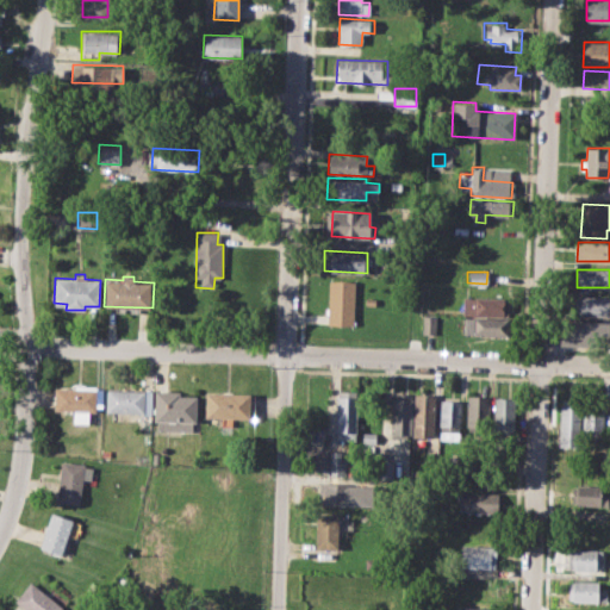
[(328,279),(355,280),(353,325),(325,324),(328,279)]
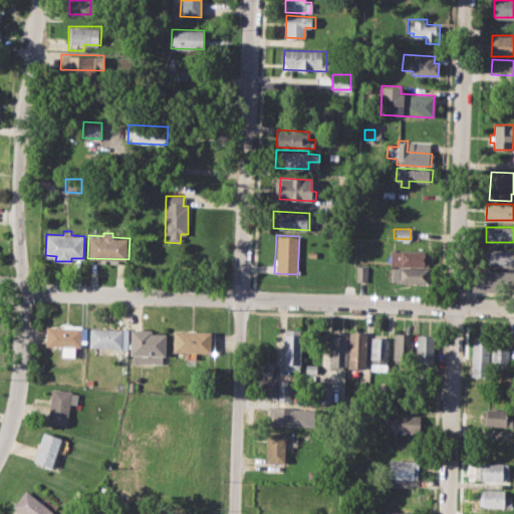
[(480,248),(513,248),(513,268),(479,267),(480,248)]
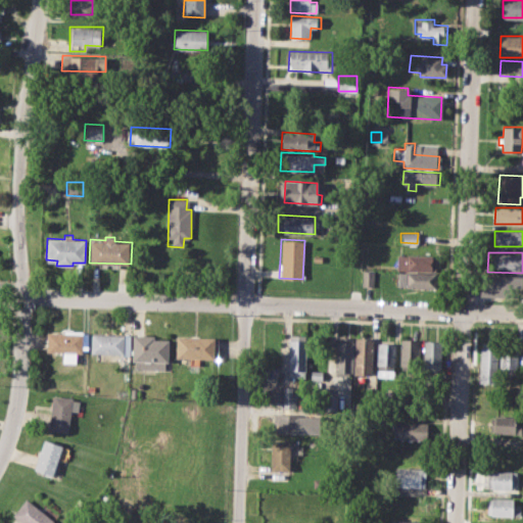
[(314,254),(323,255),(322,263),(314,262),(314,254)]
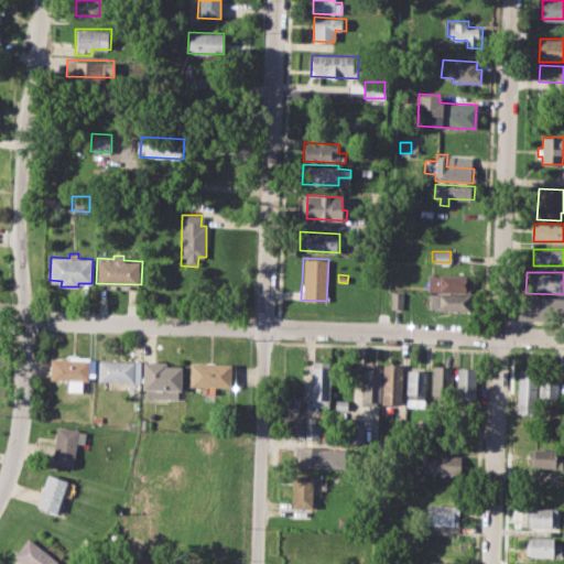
[(429,274),(469,277),(468,292),(429,290),(429,274)]
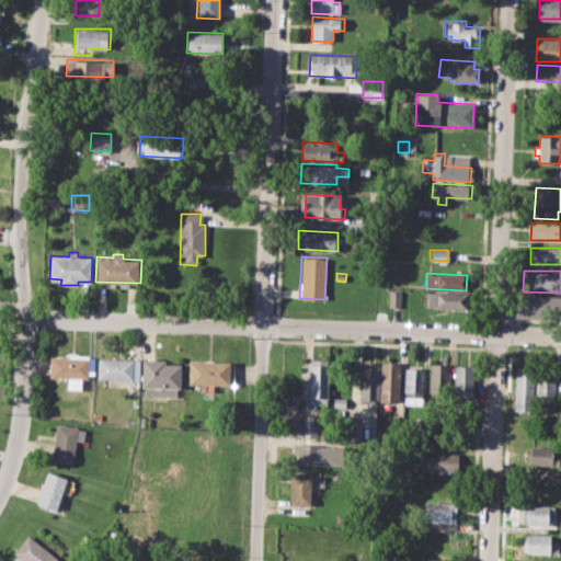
[(389,288),(401,289),(401,307),(388,307),(389,288)]
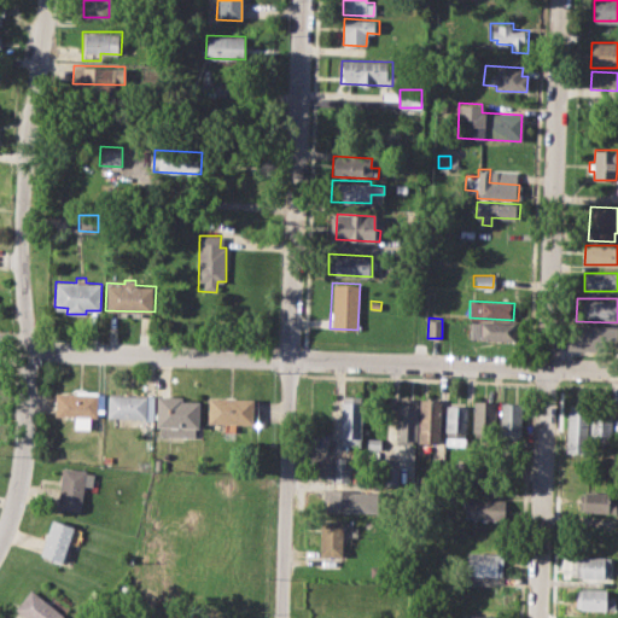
[(470,321),(512,322),(512,339),(470,338),(470,321)]
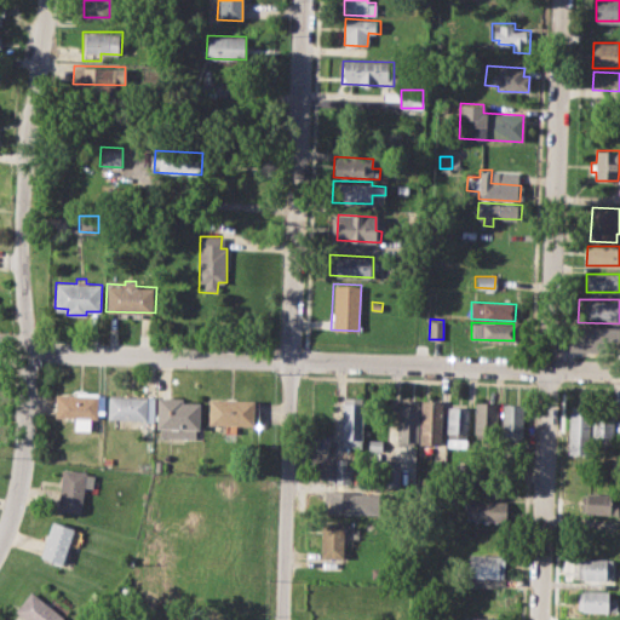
[(569,326),(619,327),(619,350),(569,350),(569,326)]
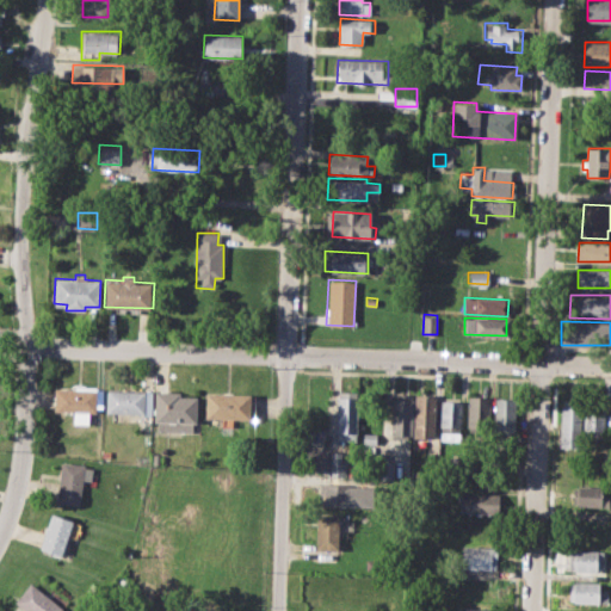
[(54,387),(100,388),(100,406),(96,406),(96,412),(87,412),(87,424),(73,424),(73,413),(54,413),(54,387)]
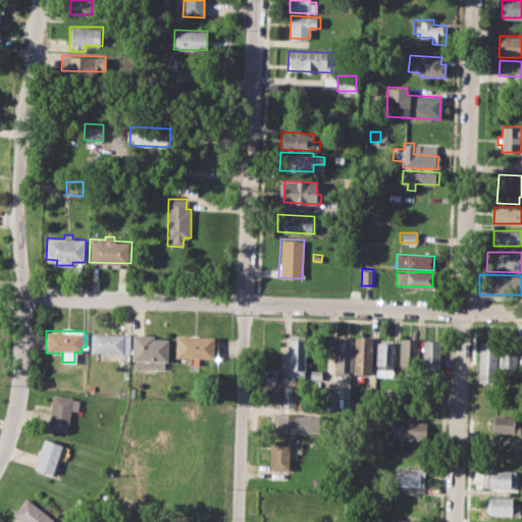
[(91,332),(128,333),(128,355),(90,354),(91,332)]
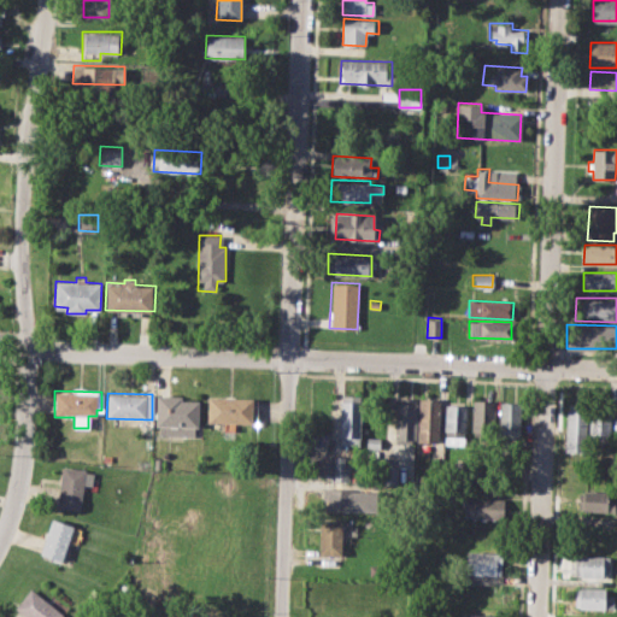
[(157,394),(181,395),(181,399),(199,400),(198,428),(194,427),(194,438),(159,435),(159,425),(156,425),(157,394)]
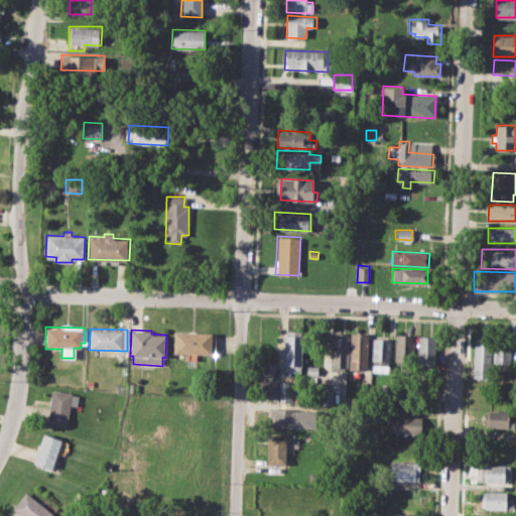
[(173,332),(211,333),(210,354),(172,352),(173,332)]
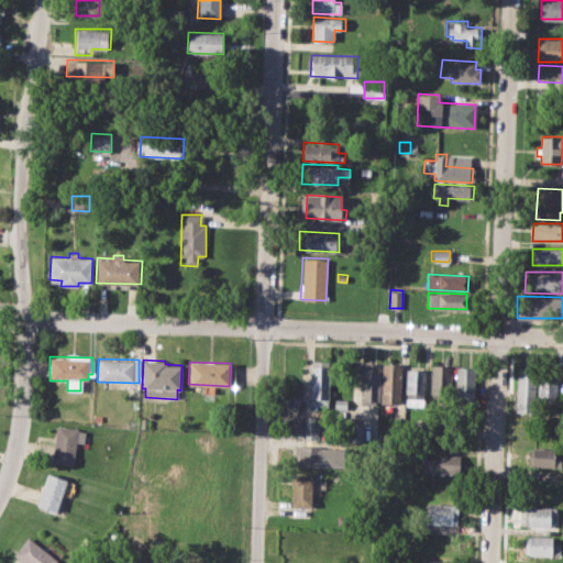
[(311,362),(310,406),(329,407),(330,362),(311,362)]
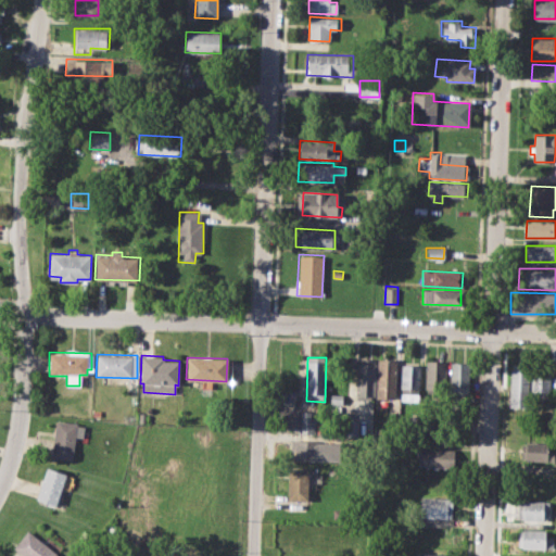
[(357,357),(356,396),(374,396),(376,358),(357,357)]
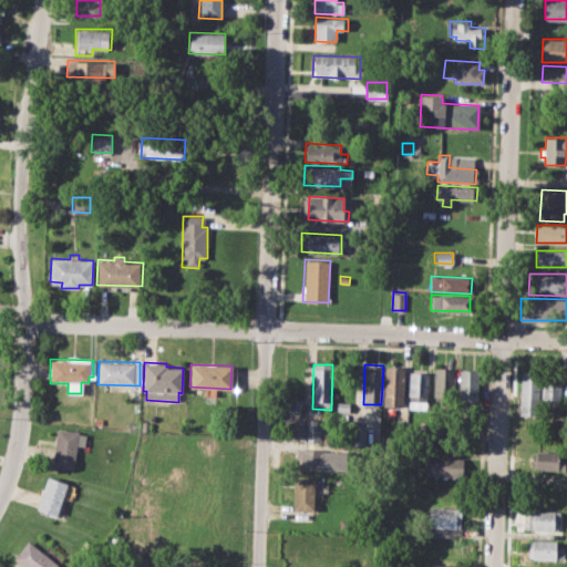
[(387,366),(385,405),(403,405),(405,366),(387,366)]
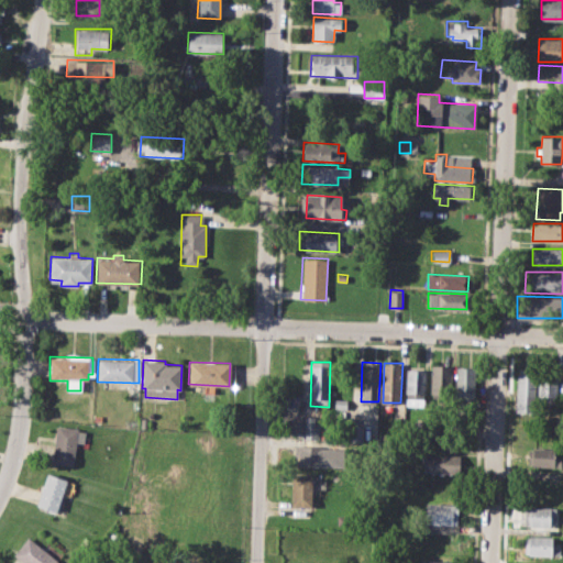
[(431,363),(452,364),(451,397),(430,396),(431,363)]
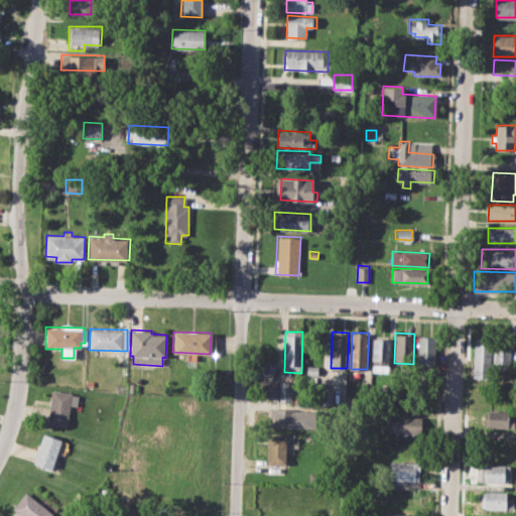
[(418,335),(437,336),(436,363),(417,363),(418,335)]
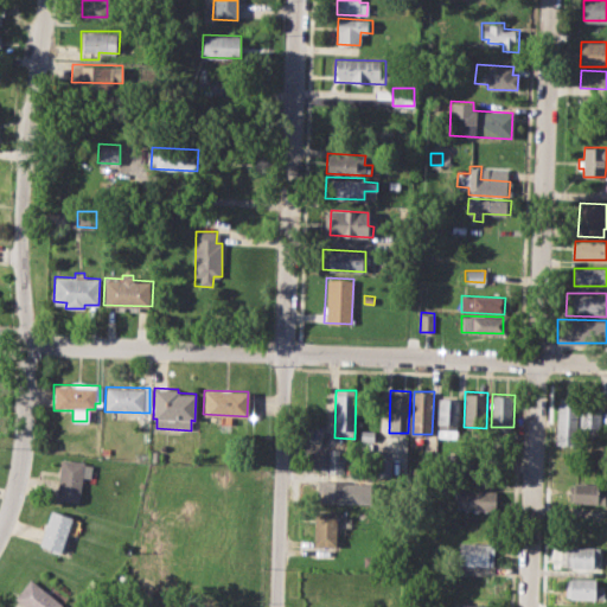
[(438,397),(436,436),(458,436),(459,398),(438,397)]
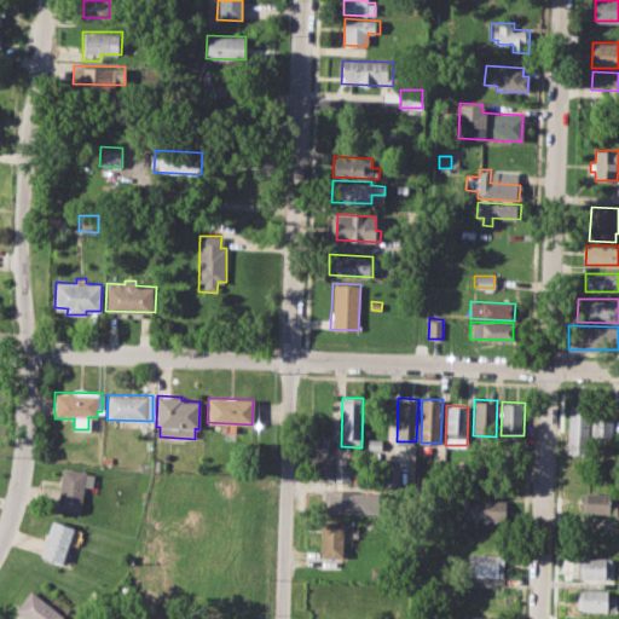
[(568,406),(589,406),(588,455),(567,453),(568,406)]
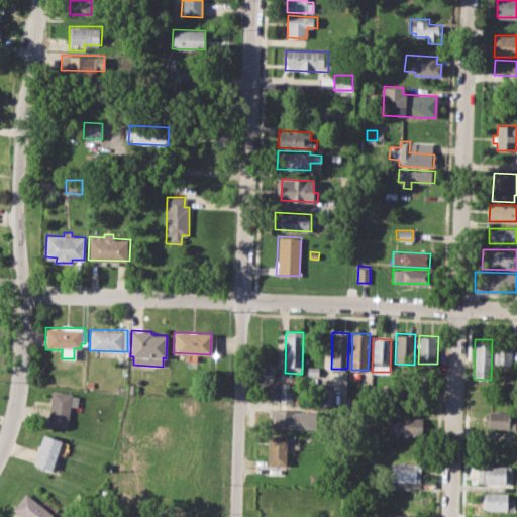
[(495,339),(512,339),(511,365),(505,365),(505,373),(495,373),(495,339)]
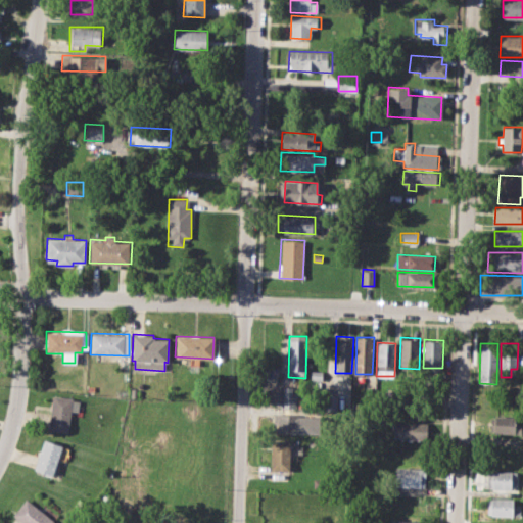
[(312,370),(322,370),(322,380),(312,379),(312,370)]
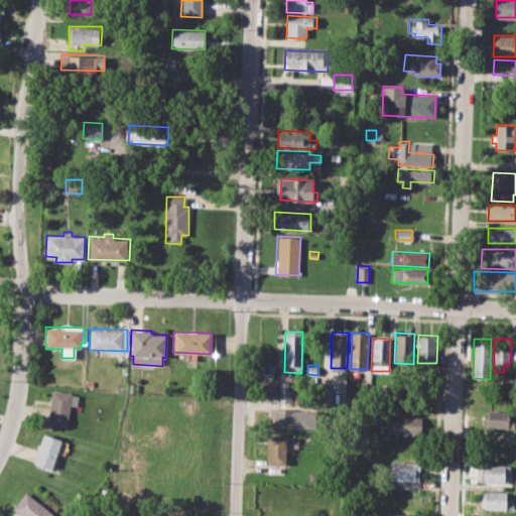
[(259,380),(275,380),(275,398),(258,397),(259,380)]
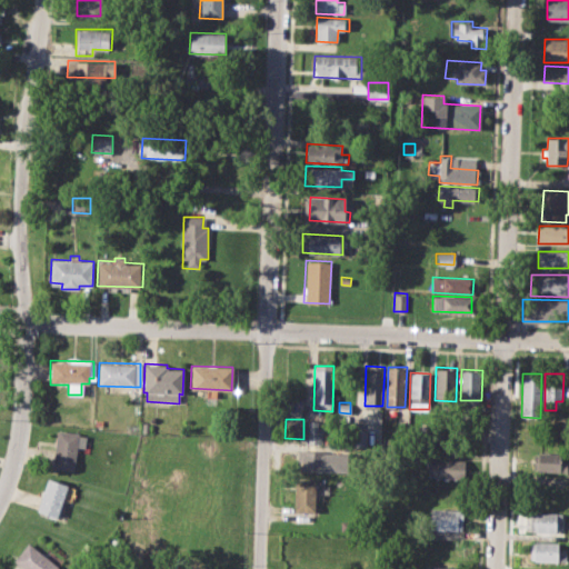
[(307,420),(306,442),(323,443),(323,428),(318,427),(318,420),(307,420)]
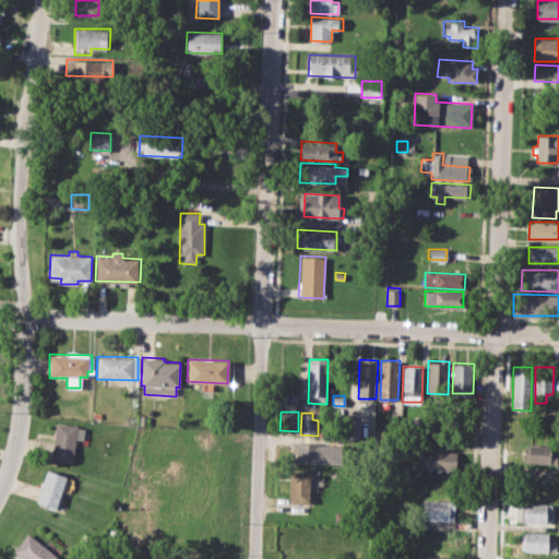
[(348,420),(359,420),(359,437),(347,437),(348,420)]
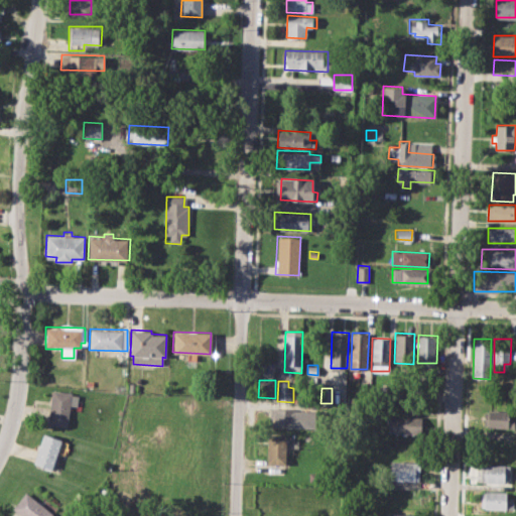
[(52,389),(72,392),(66,427),(47,424),(52,389)]
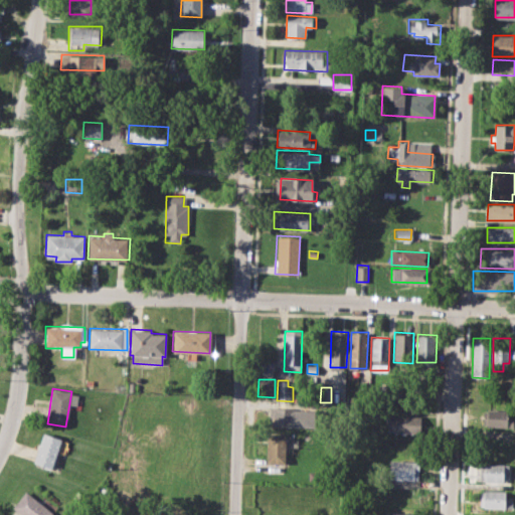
[(271,407),(315,409),(314,426),(270,425),(271,407)]
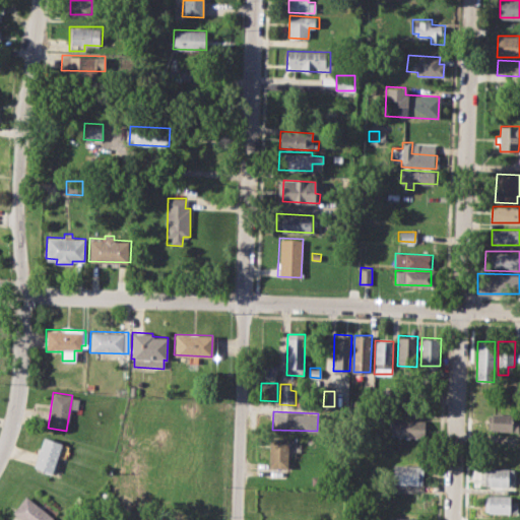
[(489,413),(514,414),(513,420),(519,421),(519,431),(488,430),(489,413)]
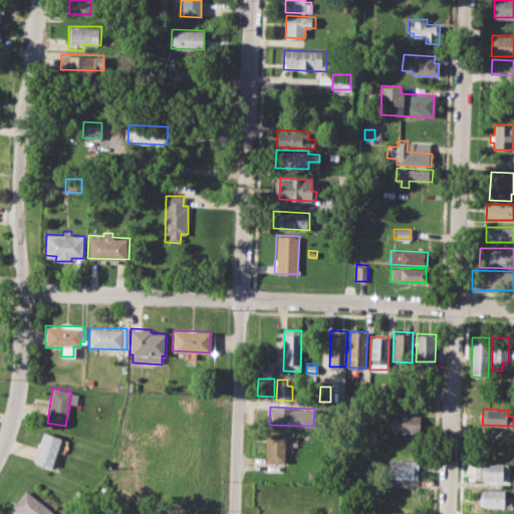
[(386,415),(420,416),(419,433),(384,432),(386,415)]
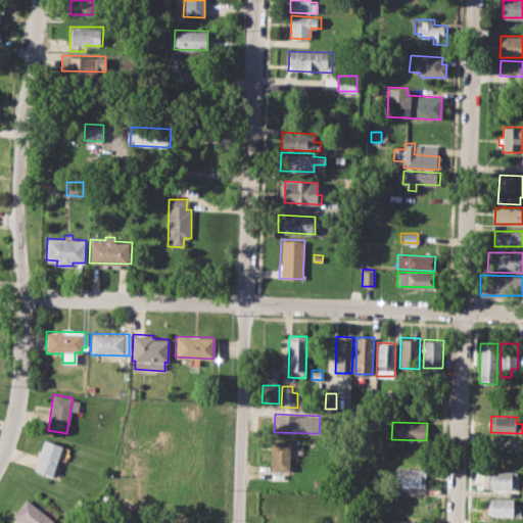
[(44,438),(64,444),(54,475),(34,469),(44,438)]
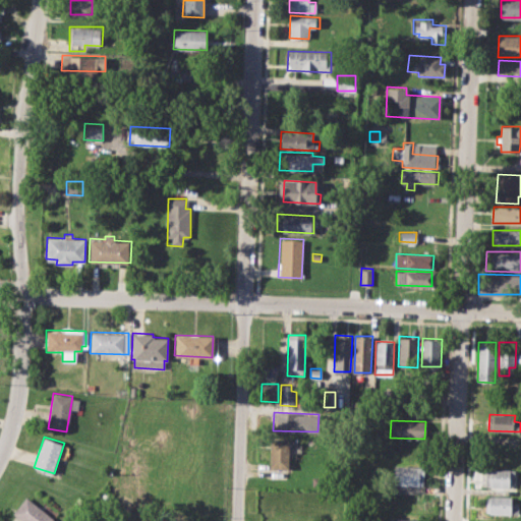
[(270,439),(289,440),(288,469),(269,468),(270,439)]
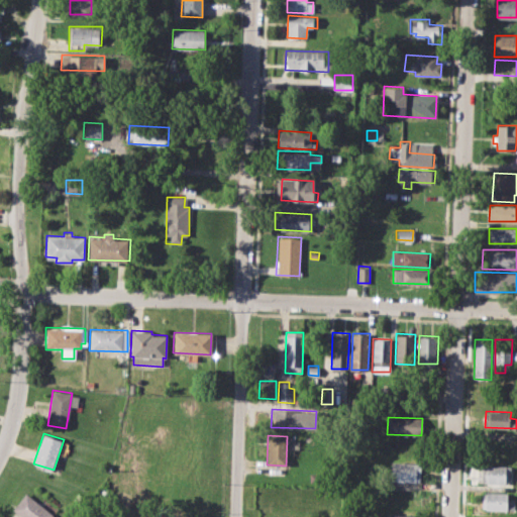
[(391,461),(420,462),(420,482),(408,482),(408,486),(390,486),(391,461)]
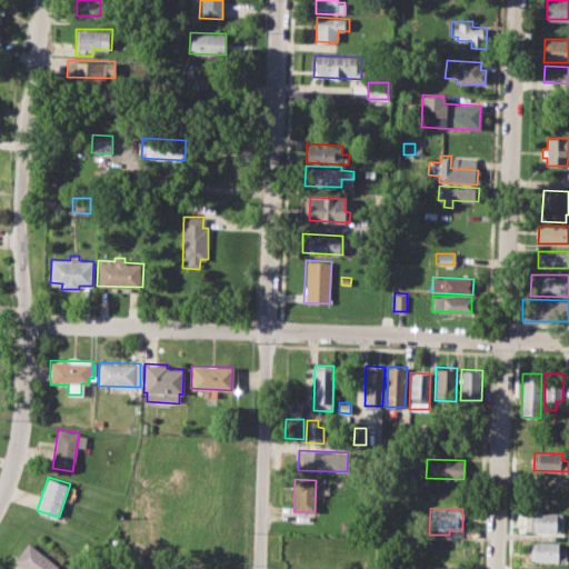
[(528,511),(562,512),(562,532),(528,531),(528,511)]
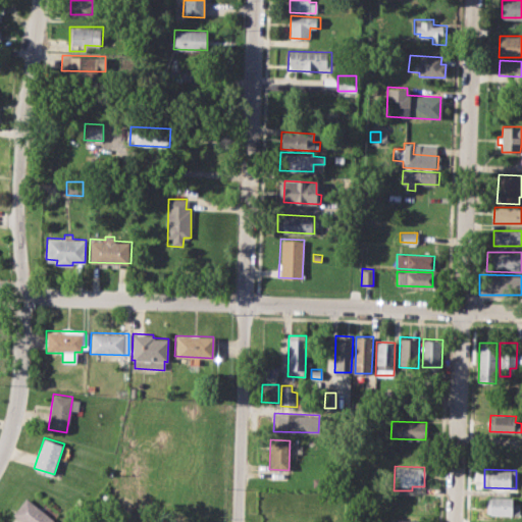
[(22,521),(12,514),(25,497),(56,519),(53,521),(22,521)]
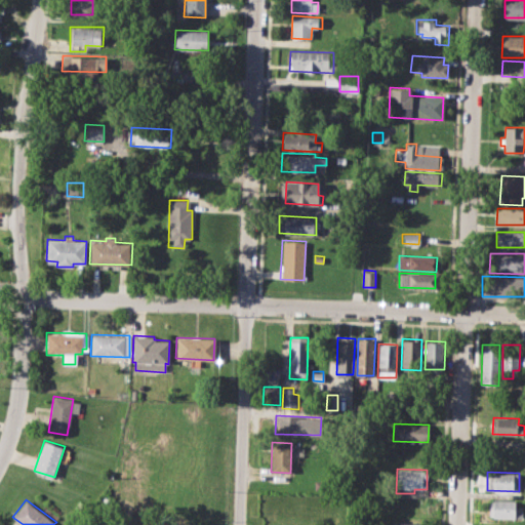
[(489,499),(515,499),(515,507),(524,507),(523,519),(488,518),(489,499)]
